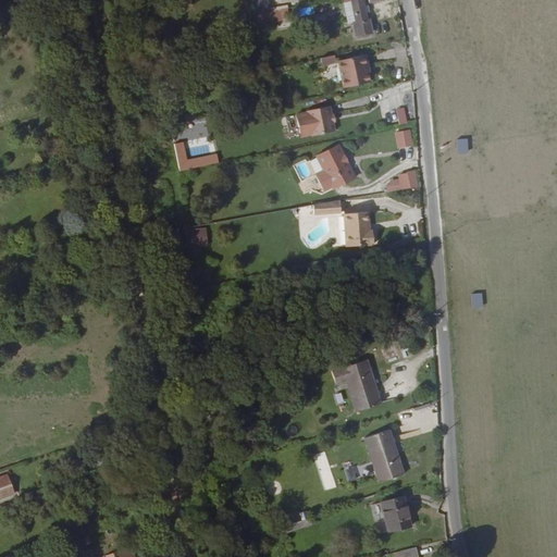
[(250,0),(255,14),(272,11),(268,0),(250,0)]
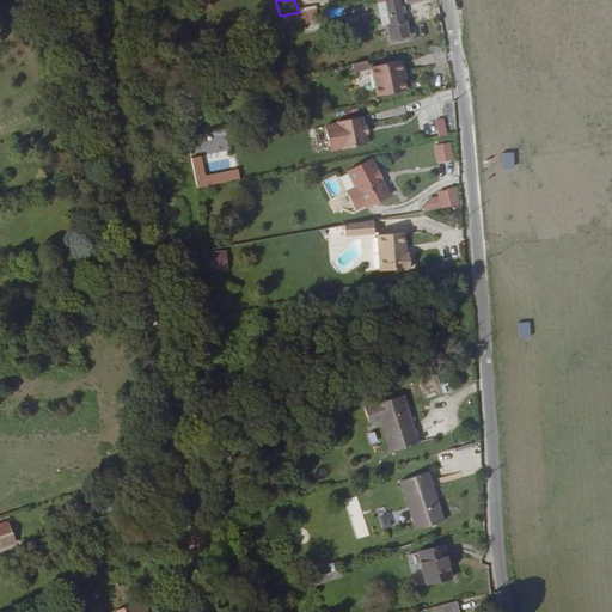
[(404,23),(398,0),(379,0),(380,2),(386,2),(391,28),(390,28),(392,42),(410,38),(408,23),(404,23)]
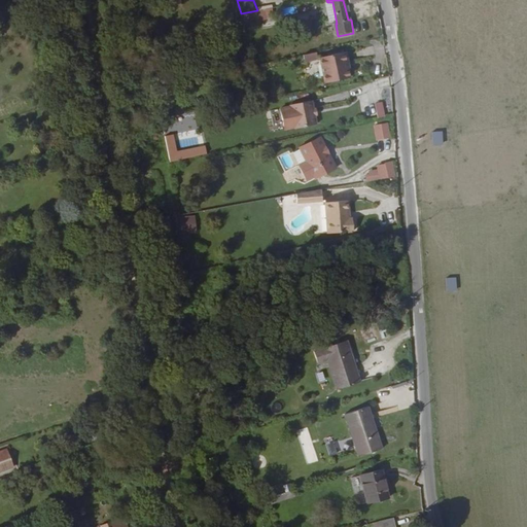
[(332,2),(327,2),(326,3),(330,25),(336,24),(337,24),(332,2)]
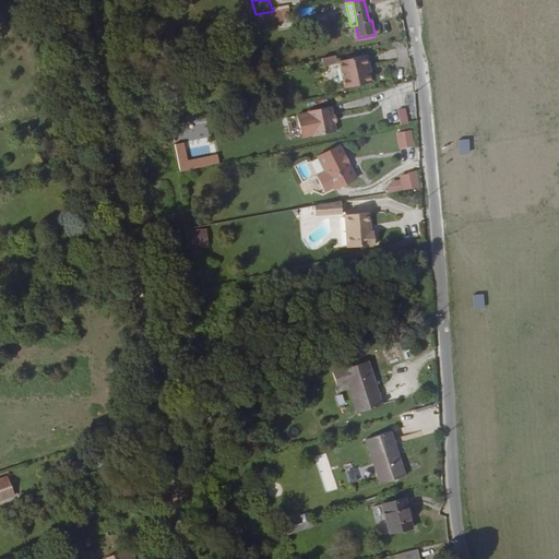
[(256,14),(265,40),(270,38),(265,22),(289,16),(288,8),(273,11),(256,14)]
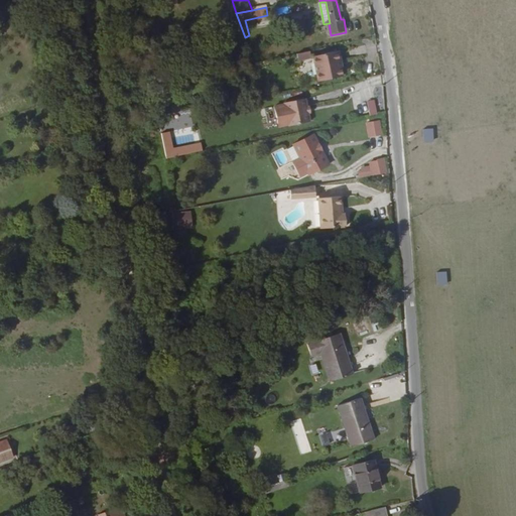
[(310,56),(308,50),(295,53),(297,59),(310,56)]
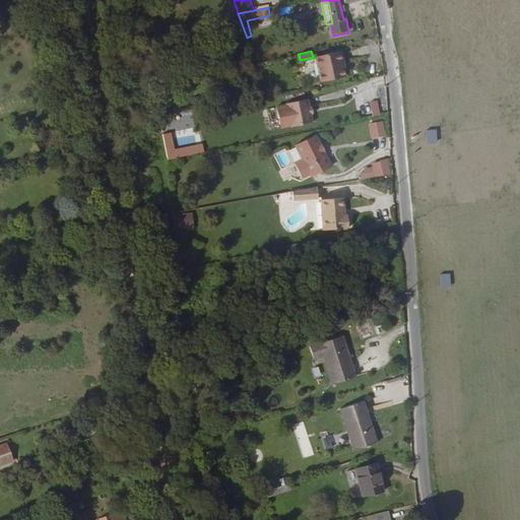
[(341,61),(340,51),(315,56),(320,81),(343,76),(340,61),(341,61)]
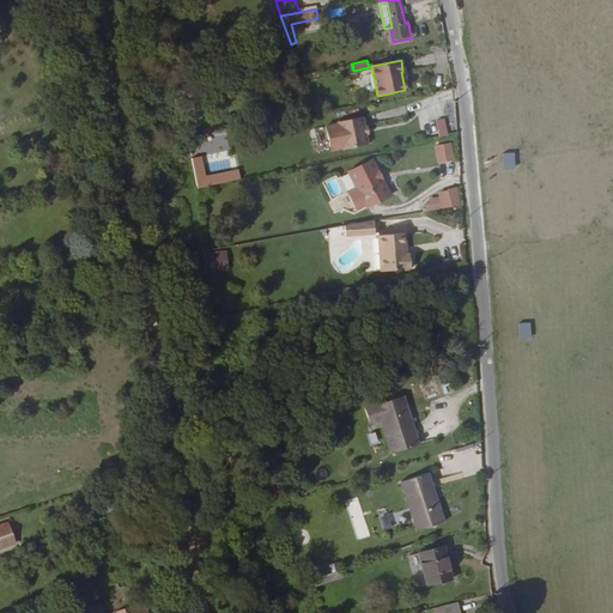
[(338,123),(343,146),(343,149),(368,144),(366,132),(364,123),(363,115),(338,121),(338,123)]
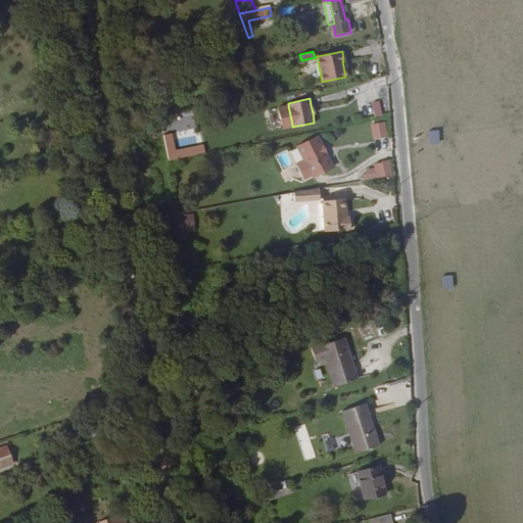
[(376,116),(384,113),(379,101),(371,104),(376,116)]
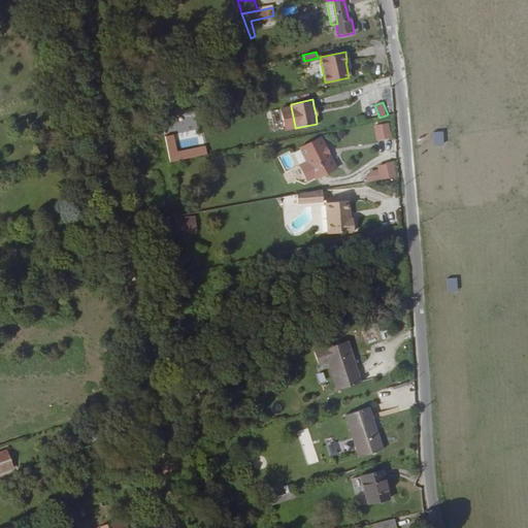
[(285,127),(295,126),(291,106),(281,108),(285,127)]
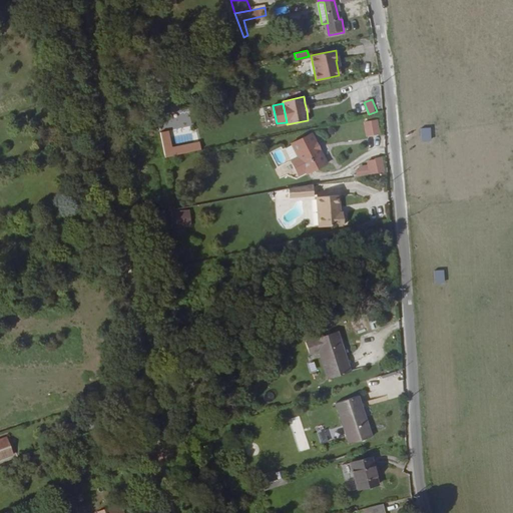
[(380,134),(377,120),(367,121),(369,135),(380,134)]
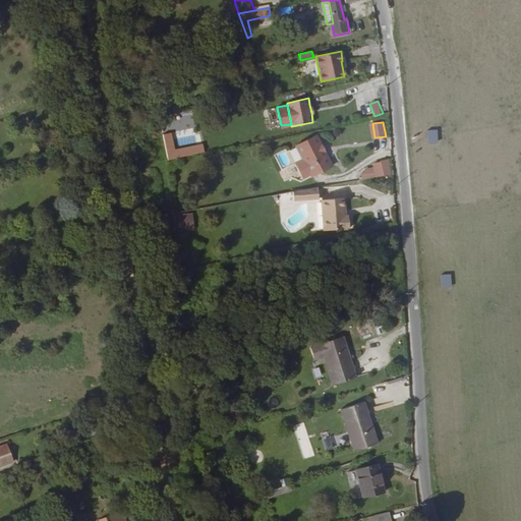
[(315,134),(313,135),(328,167),(331,166),(315,134)]
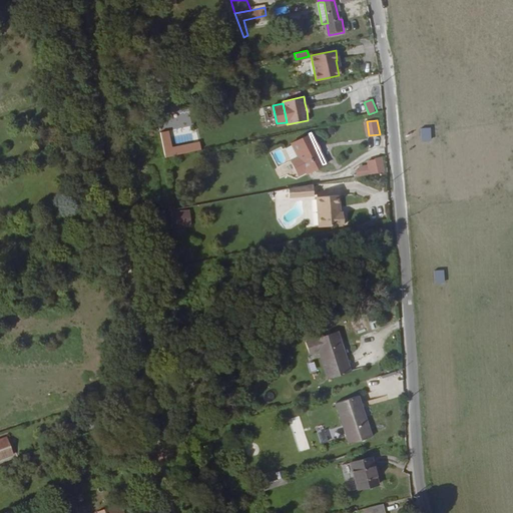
[(323,164),(309,133),(291,143),(305,173),(323,164)]
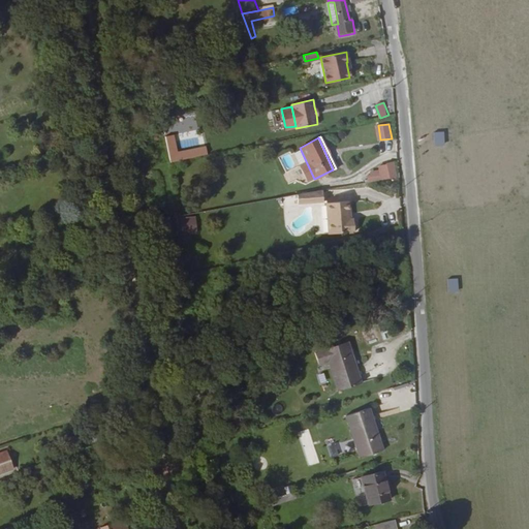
[(304,184),(314,179),(300,148),(282,157),(294,181),(304,184)]
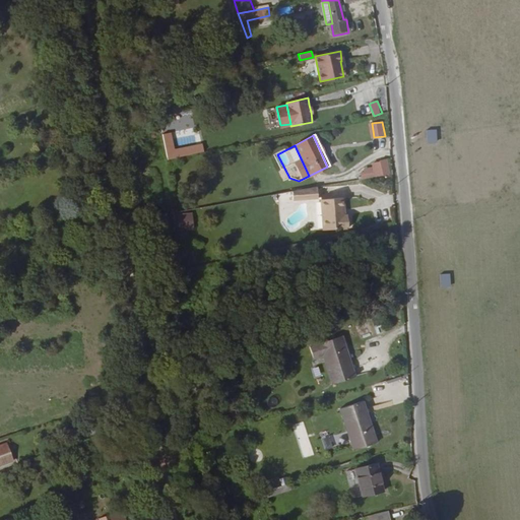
[(360,178),(390,173),(385,158),(378,160),(379,161),(372,163),(373,168),(363,170),(363,172),(359,173),(360,178)]
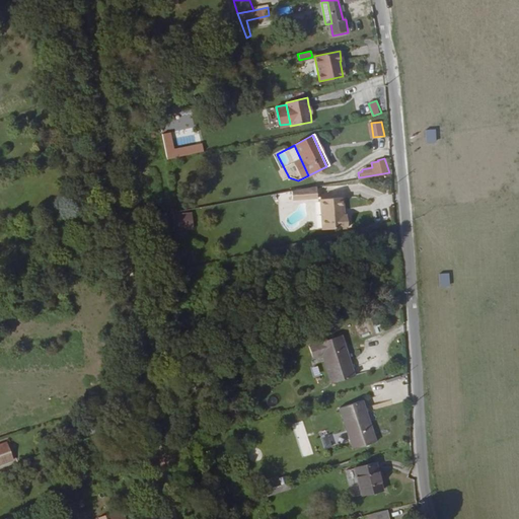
[(317,186),(292,191),(293,200),(318,197),(317,186)]
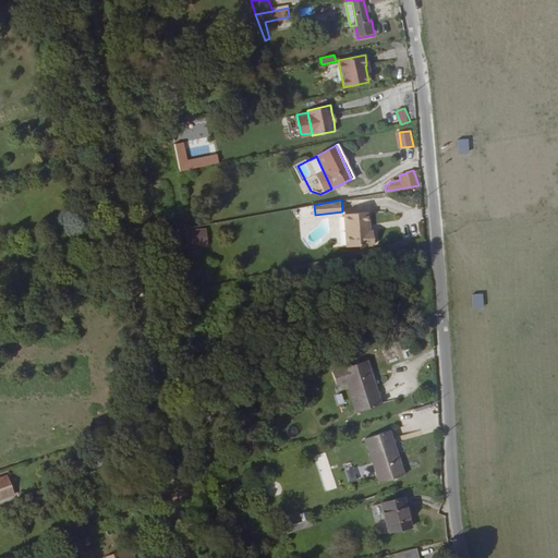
[(373,231),(370,232),(368,232),(367,225),(368,223),(366,214),(340,218),(346,250),(375,245),(373,231)]
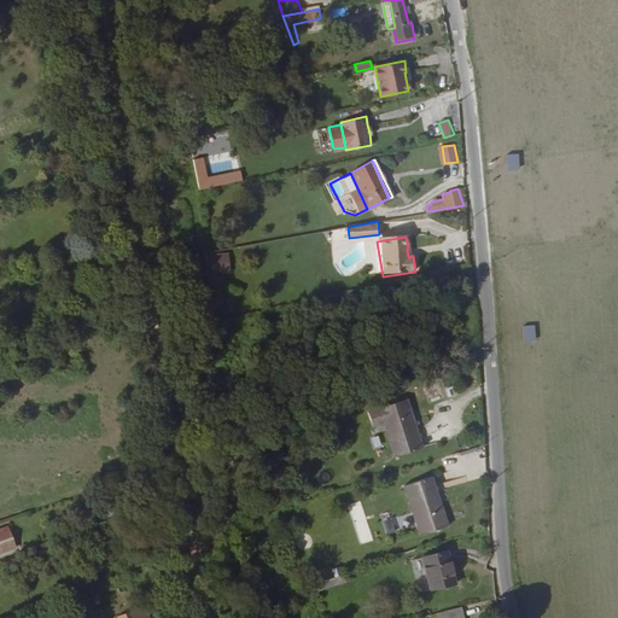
[(455,242),(444,242),(443,261),(455,262),(455,242)]
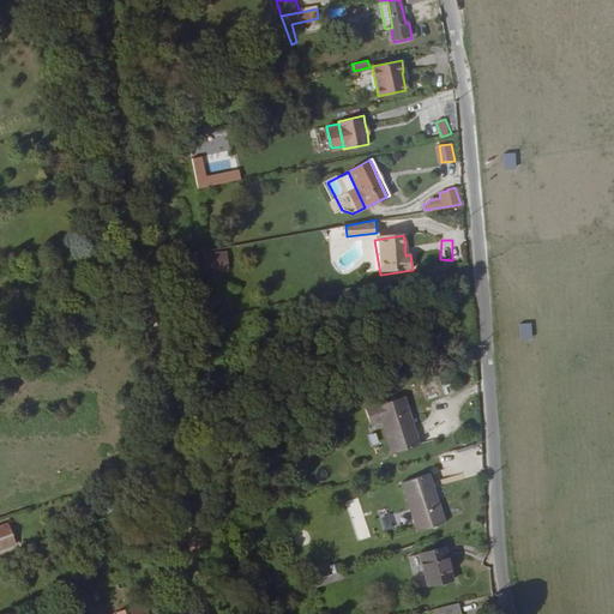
[(229,248),(208,251),(209,269),(232,266),(229,248)]
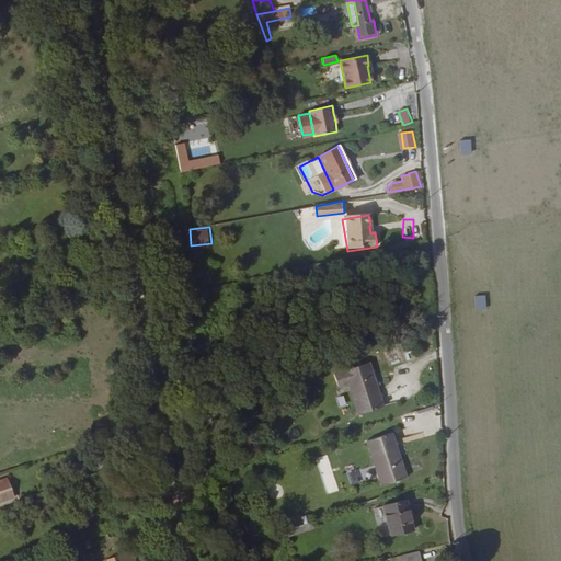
[(358,416),(384,408),(370,364),(335,374),(339,387),(350,384),(358,416)]
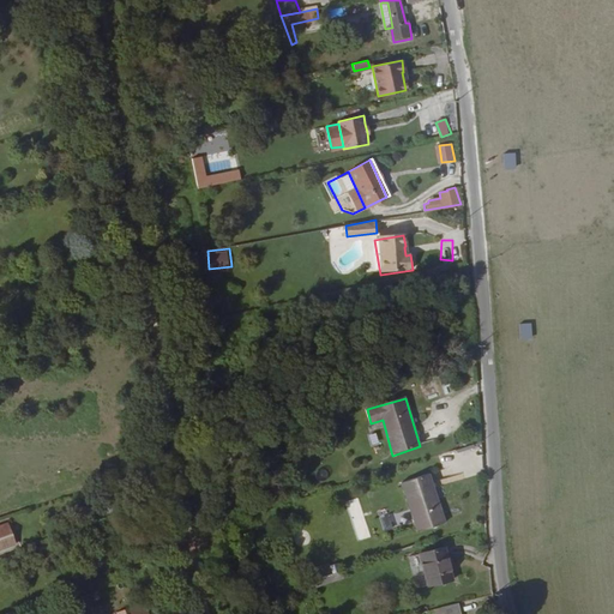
[(443,525),(428,476),(401,483),(415,534),(443,525)]
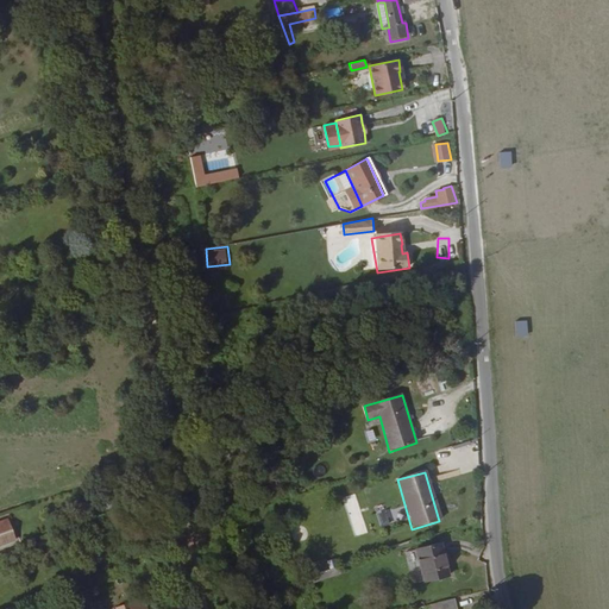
[(343,497),(356,539),(368,534),(355,494),(343,497)]
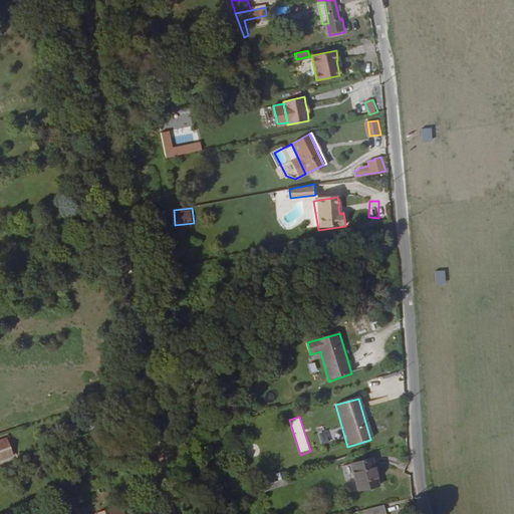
[(323,445),(330,443),(327,433),(319,436),(323,445)]
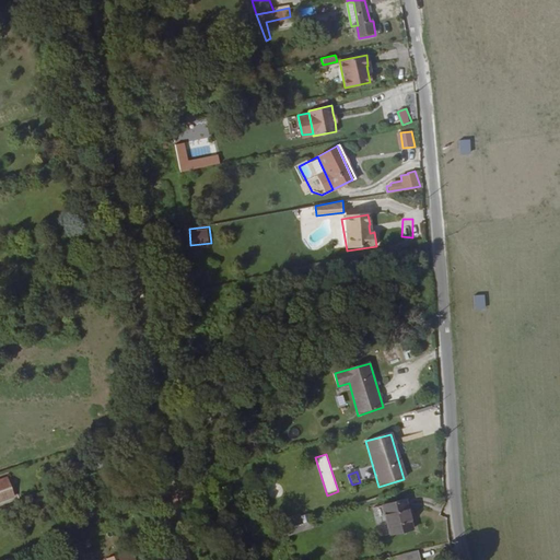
[(0,491),(10,489),(7,480),(0,481),(0,491)]
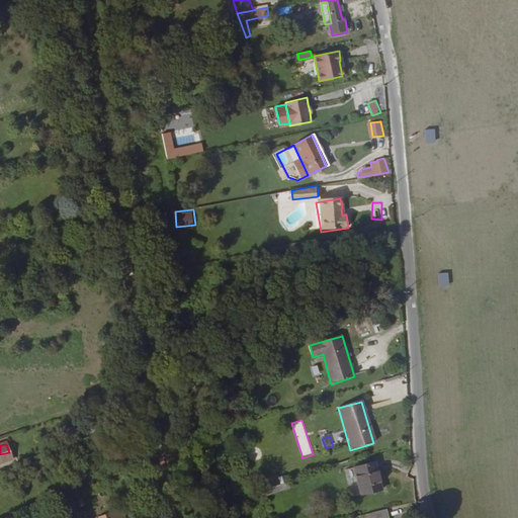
[(379,487),(372,459),(351,465),(359,493),(379,487)]
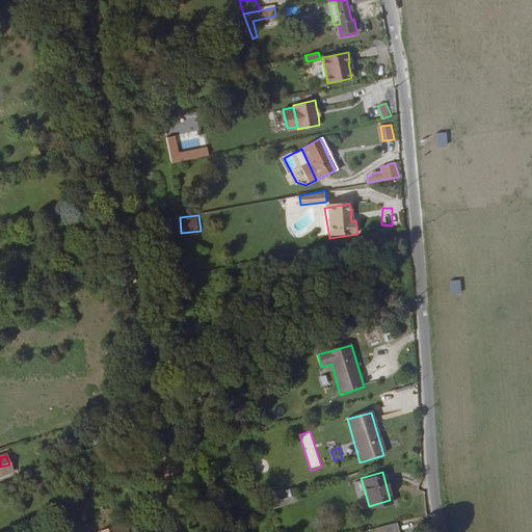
[(284,498),(285,504),(295,500),(293,495),(284,498)]
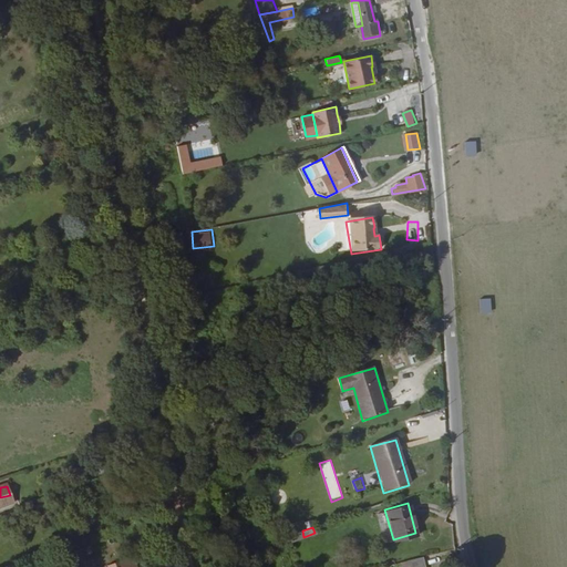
[(302,531),(287,535),(289,542),(303,537),(302,531)]
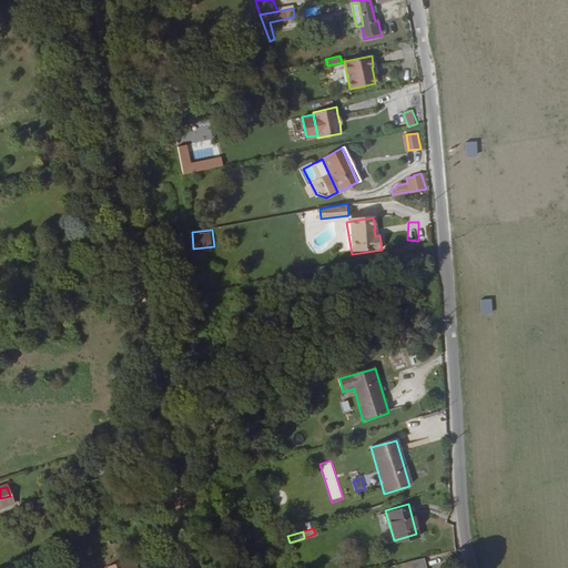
[(406,560),(408,567),(426,567),(424,556),(406,560)]
